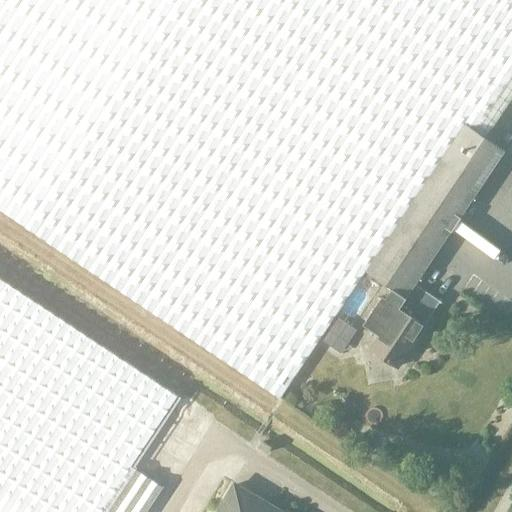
[(511,95),(511,0),(0,0),(0,210),(278,397),(364,269),(366,271),(464,125),(484,138),(511,95)]
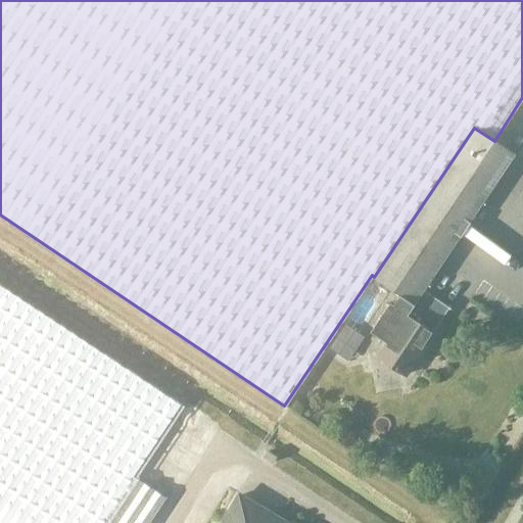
[(515,154),(494,141),(474,128),(374,277),(400,294),(393,304),(390,301),(371,331),(388,343),(379,358),(406,375),(450,308),(424,290),(515,154)]
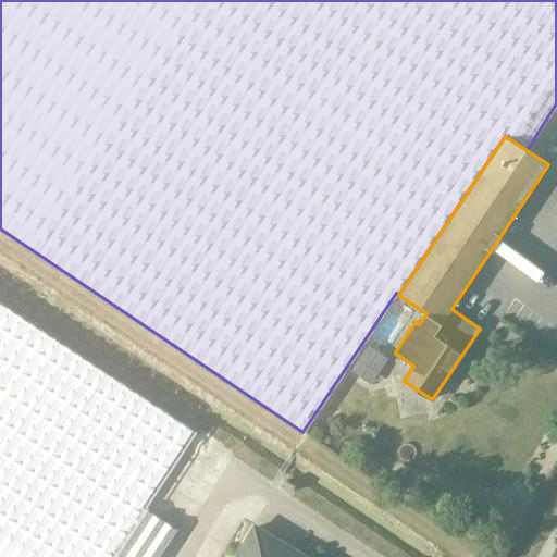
[(159,556),(176,531),(141,508),(193,432),(0,304),(0,556),(159,556)]
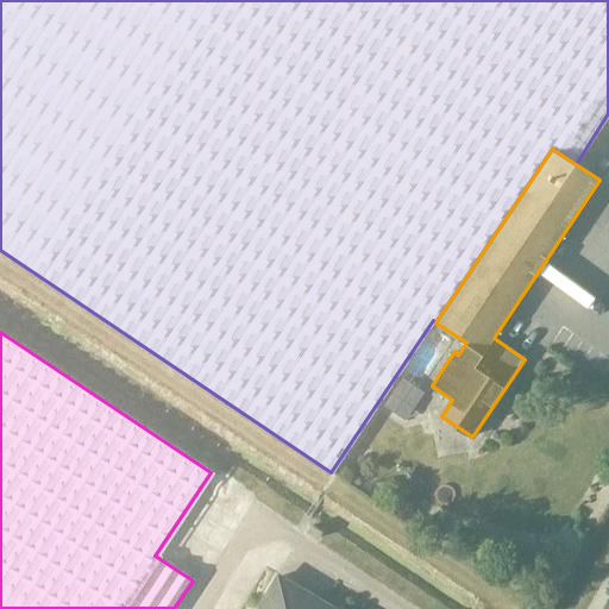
[(316,539),(321,533),(311,526),(306,533),(316,539)]
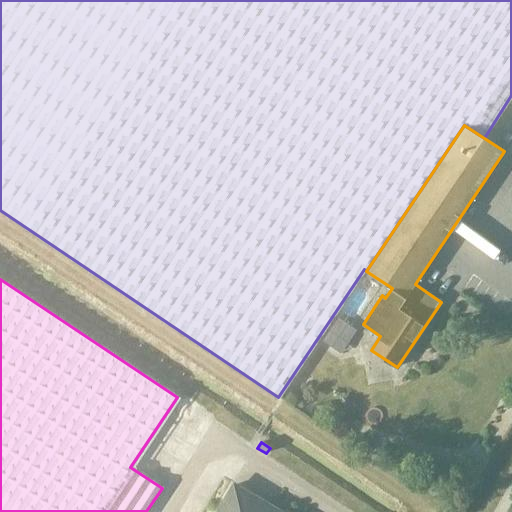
[(281,511),(270,505),(268,509),(230,487),(215,511),(281,511)]
